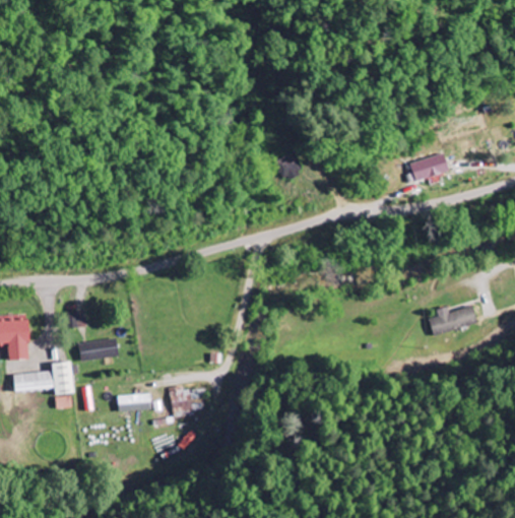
[(414,181),(449,170),(443,151),(408,163),(414,181)]
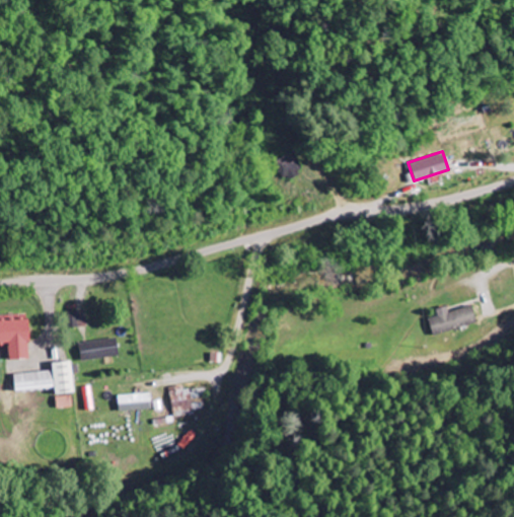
[(445,304),(434,308),(436,314),(427,317),(433,335),(475,320),(470,303),(448,310),(445,304)]
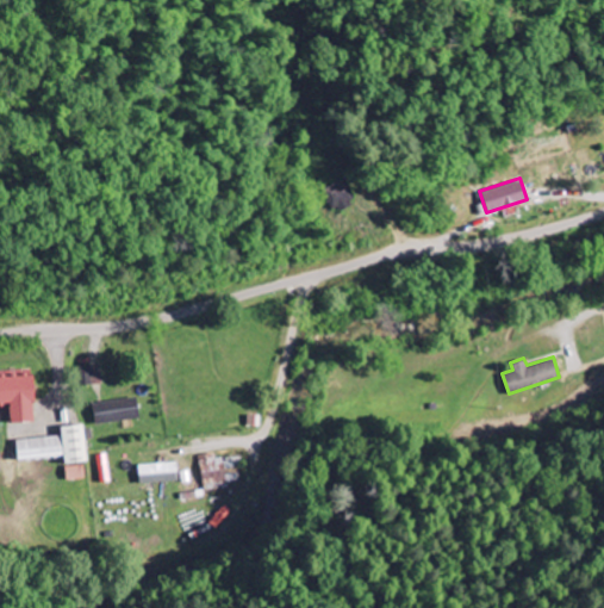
[(81,365),(83,384),(98,382),(94,363),(81,365)]
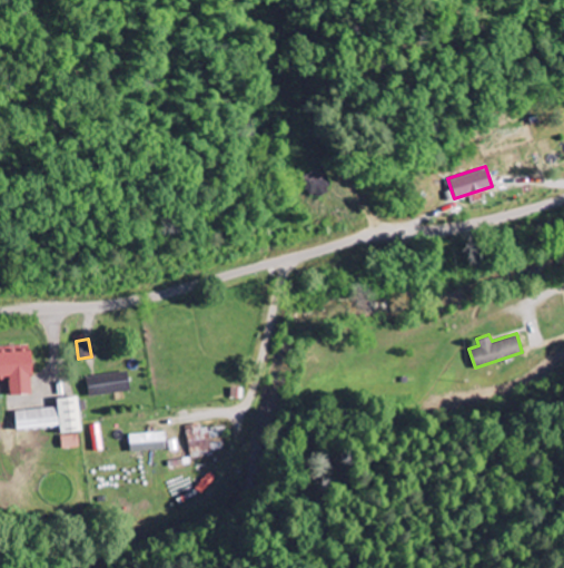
[(35,393),(33,350),(0,351),(0,376),(11,376),(11,393),(35,393)]
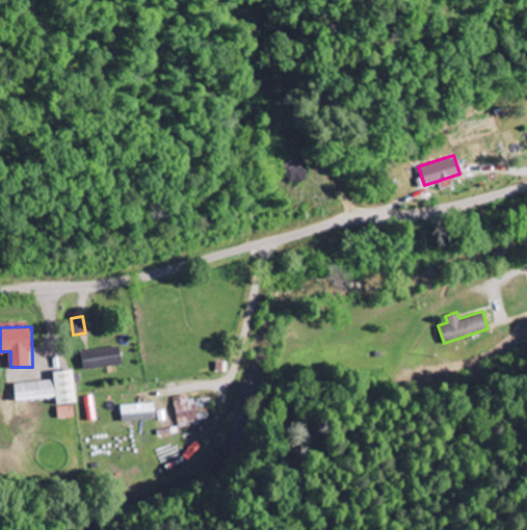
[(81,367),(120,365),(119,346),(80,349),(81,367)]
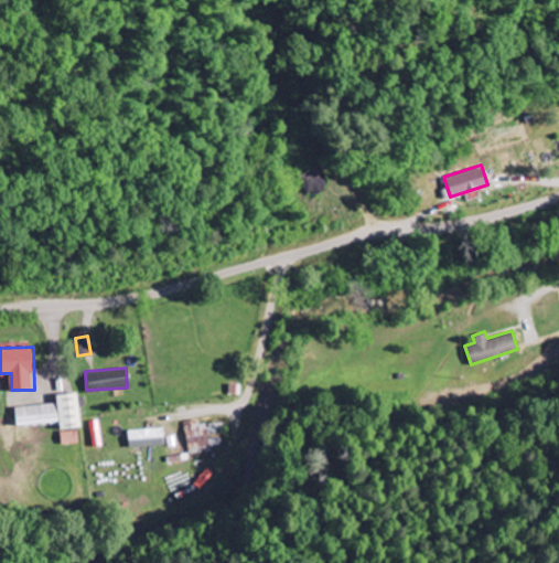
[(82,426),(77,391),(56,394),(56,402),(14,405),(17,425),(58,421),(61,444),(76,442),(75,427),(82,426)]
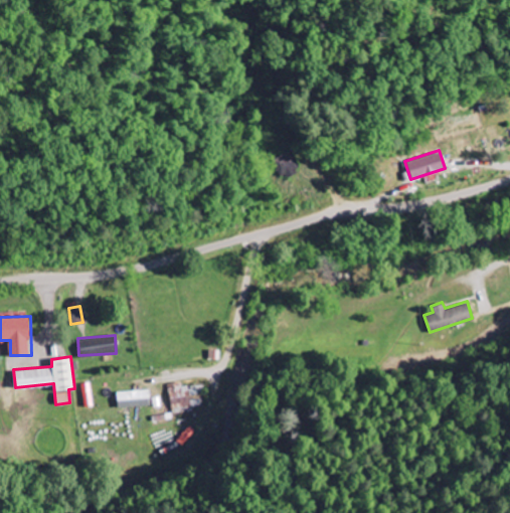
[(115,406),(149,405),(149,389),(115,390),(115,406)]
